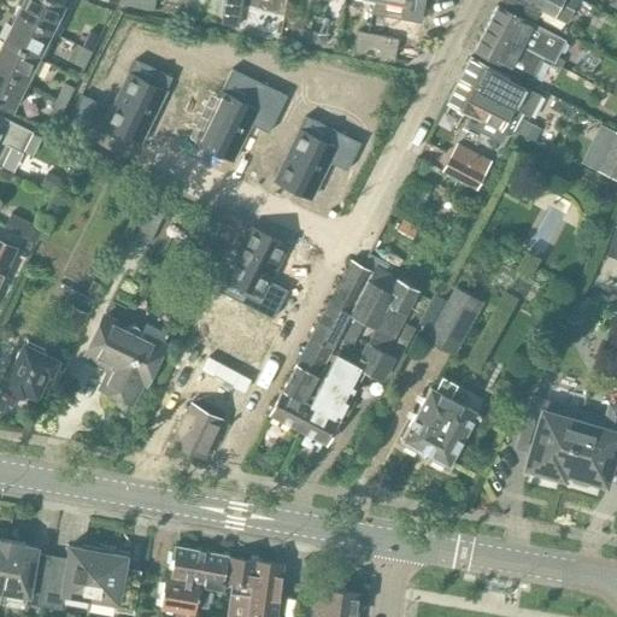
[(23,0),(16,16),(56,35),(60,24),(56,22),(64,6),(52,0),(23,0)]
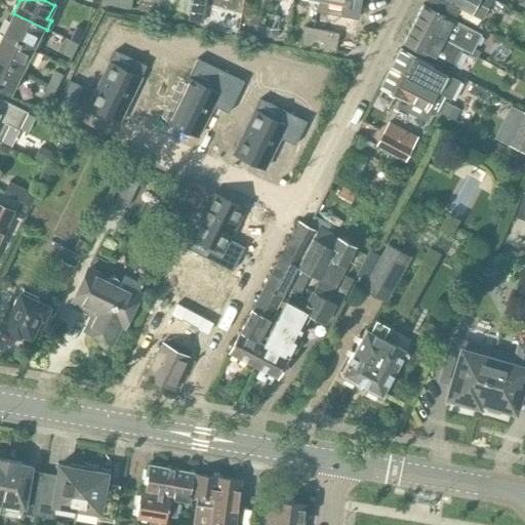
[(129,0),(116,0),(115,6),(130,9),(131,0),(129,0)]
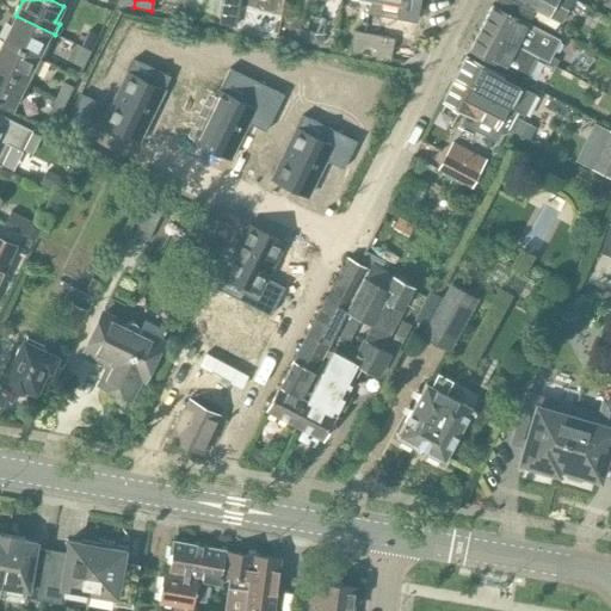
[(233,28),(238,0),(222,0),(218,24),(233,28)]
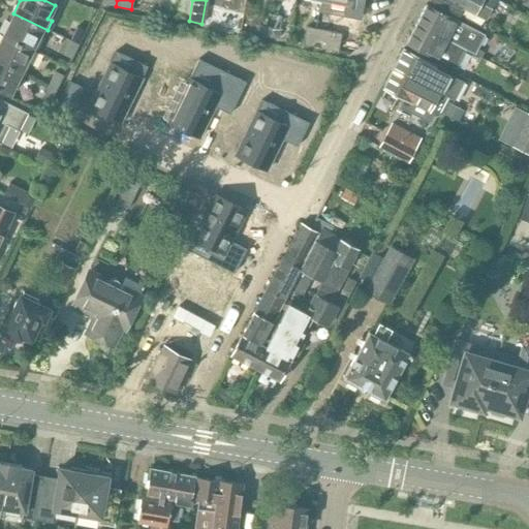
[(206,0),(201,24),(215,26),(219,0),(206,0)]
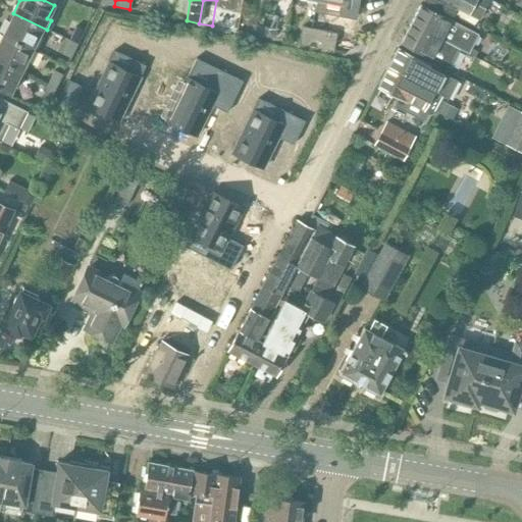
[(315,0),(315,3),(314,10),(338,14),(341,3),(341,0),(315,0)]
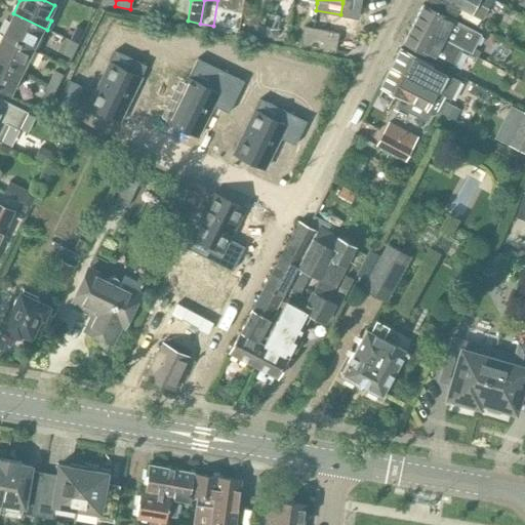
[(426,0),(456,15),(459,8),(471,14),(477,2),(488,8),(491,0),(426,0)]
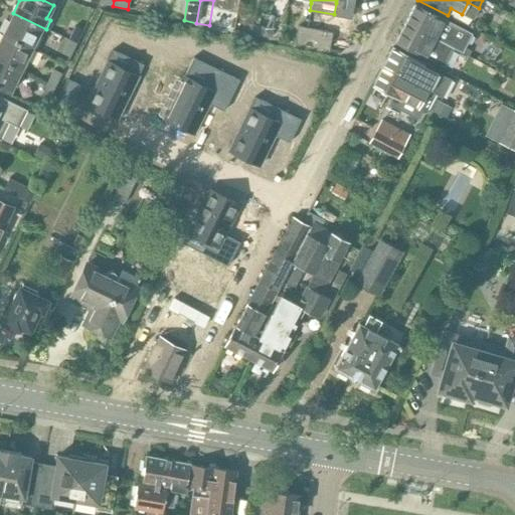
[(446,19),(432,12),(420,6),(415,3),(406,20),(424,30),(453,49),(454,48),(468,57),(471,51),(464,47),(466,43),(470,44),(474,38),(470,35),(471,34),(446,19)]
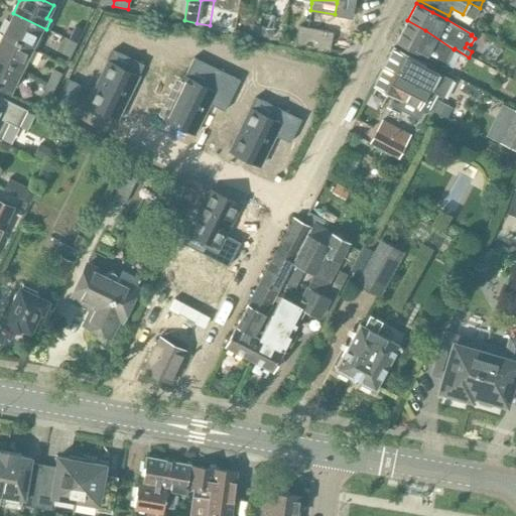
[(161,16),(162,7),(148,4),(146,13),(161,16)]
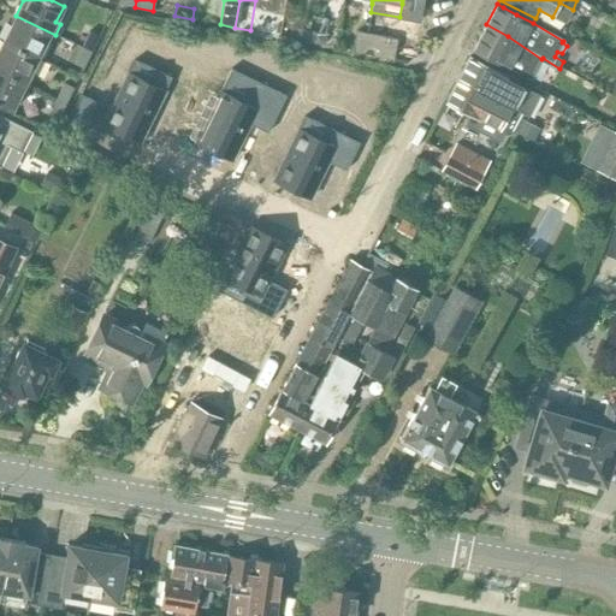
[(16,16),(4,41),(37,58),(46,42),(49,45),(55,35),(16,16)]
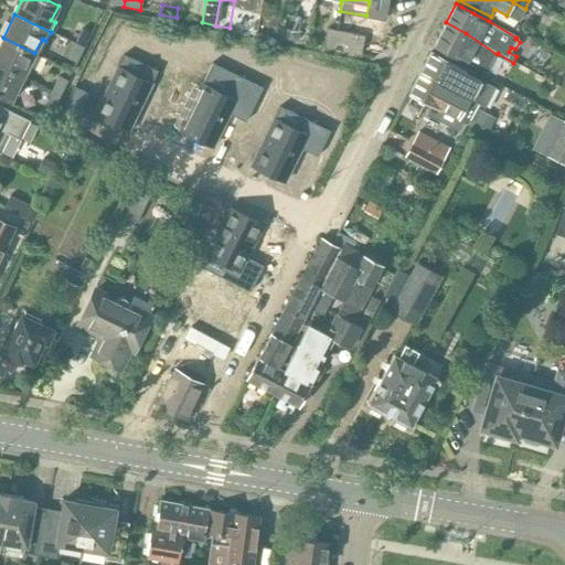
[(434,46),(467,63),(487,74),(497,54),(466,33),(446,22),(434,46)]
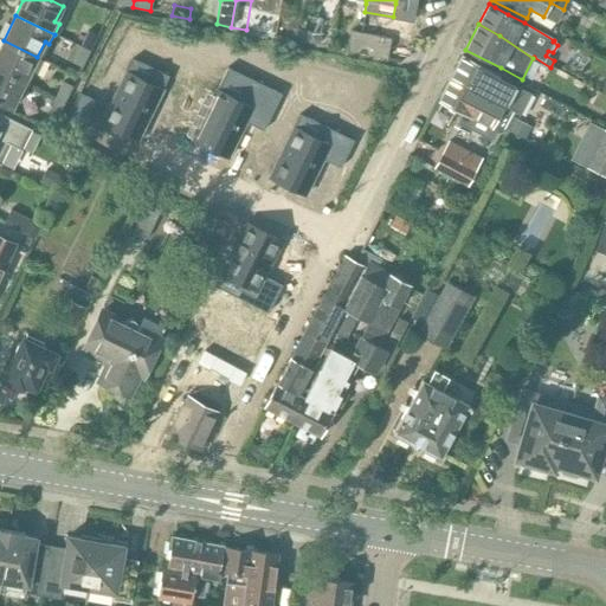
[(301,42),(303,31),(285,27),(284,38),(301,42)]
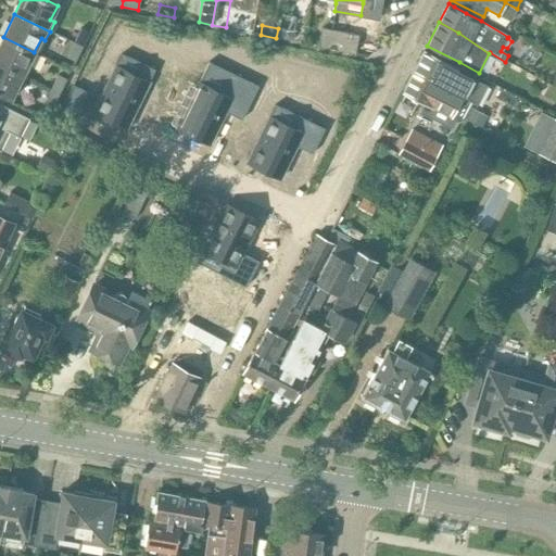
[(73,42),(81,47),(89,33),(80,27),(73,42)]
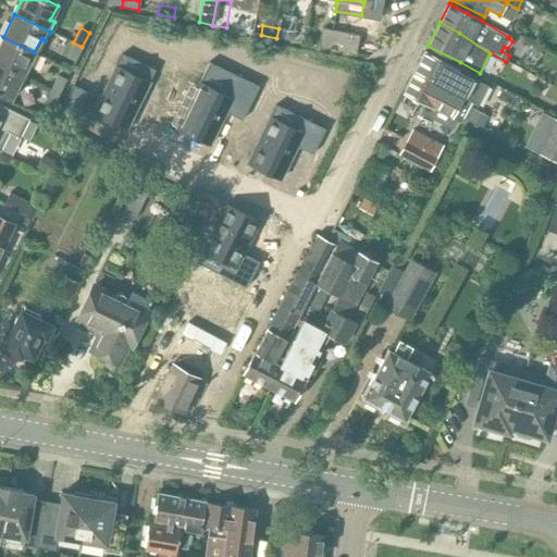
[(279,28),(276,38),(292,40),(294,31),(279,28)]
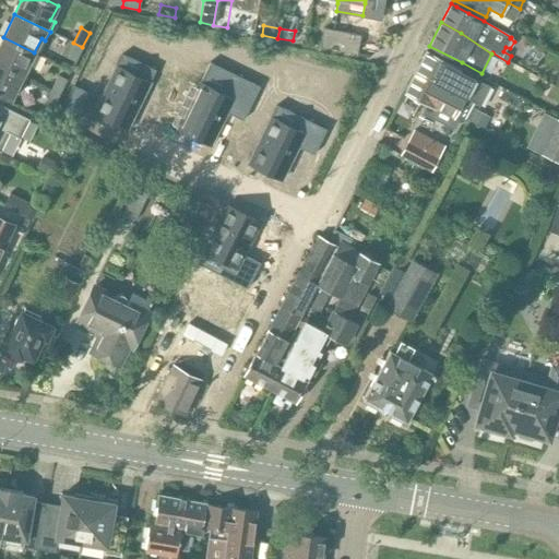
[(359,35),(333,30),(322,28),(319,47),(356,54),(358,43),(357,43),(359,35)]
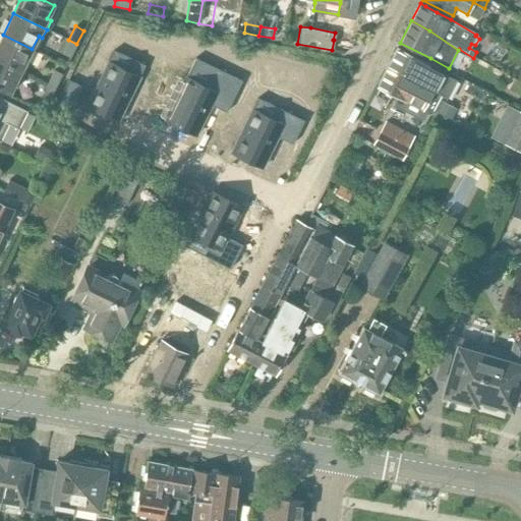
[(3,35),(0,40),(0,60),(24,72),(30,63),(25,62),(32,49),(3,35)]
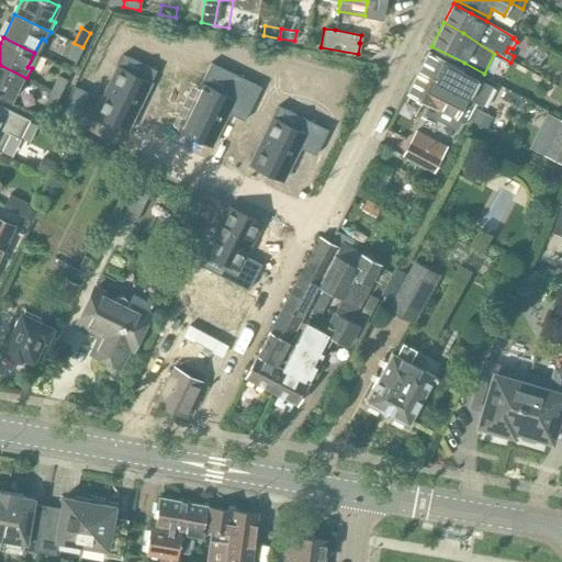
[(82,47),(74,43),(67,57),(76,62),(82,47)]
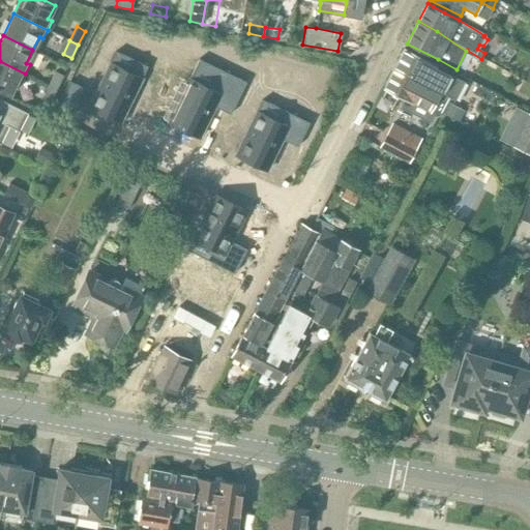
[(404,49),(393,68),(428,86),(443,94),(453,99),(464,82),(434,66),(435,65),(404,49)]
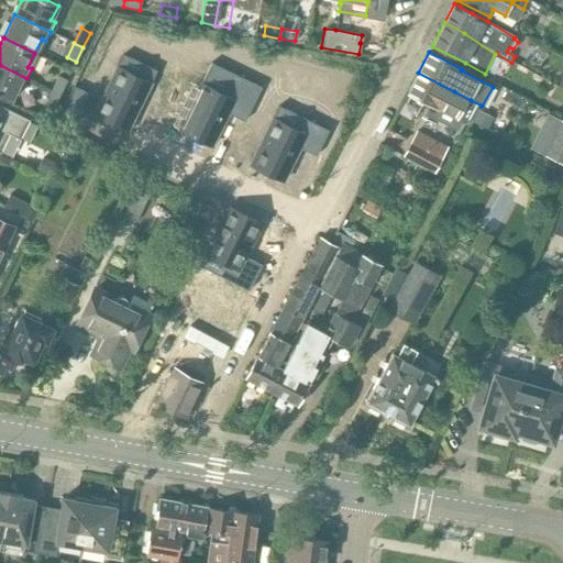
[(117,66),(95,113),(129,129),(151,83),(156,70),(123,54),(118,67),(117,66)]
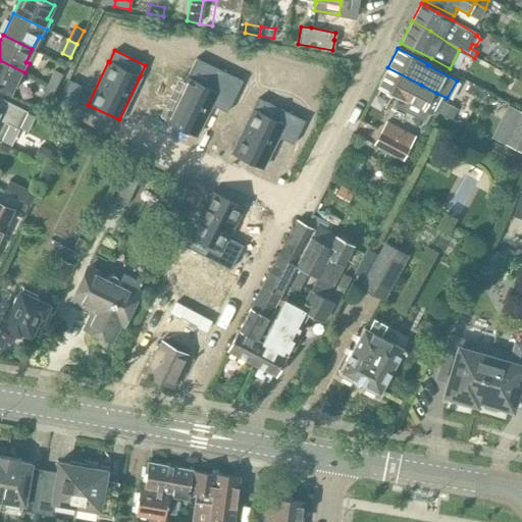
[(59,57),(57,61),(66,66),(68,61),(59,57)]
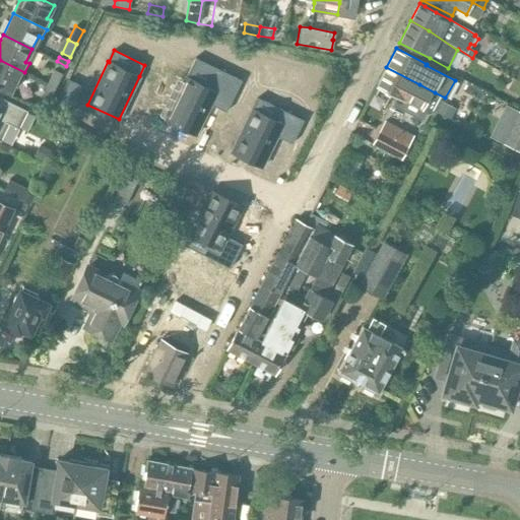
[(195,58),(165,120),(196,135),(210,105),(225,112),(242,80),(195,58)]
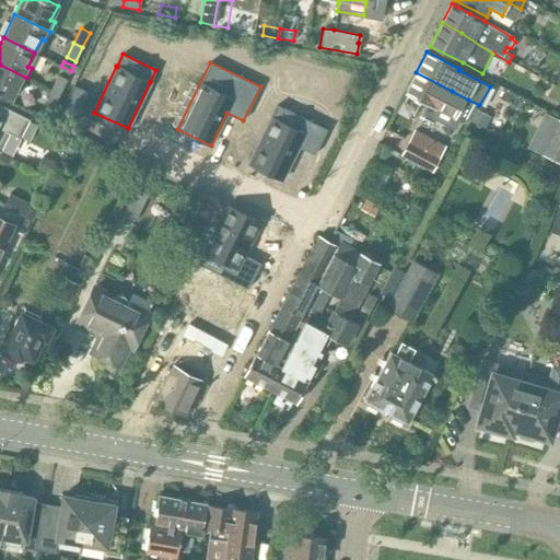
[(26,78),(0,65),(0,94),(11,101),(18,85),(22,88),(26,78)]
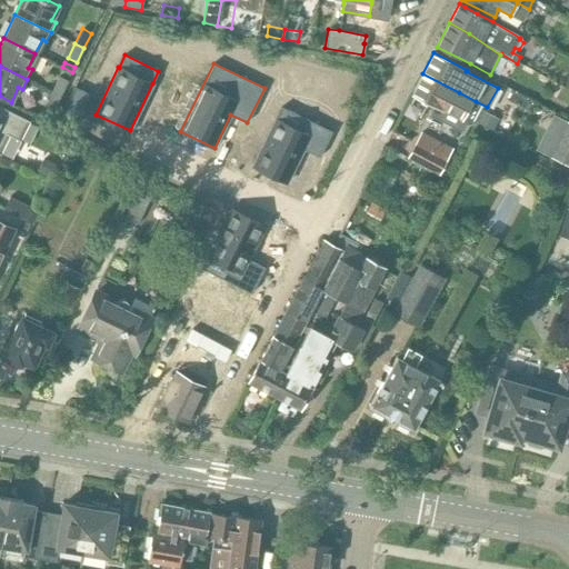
[(476,101),(459,92),(422,73),(411,95),(433,106),(429,115),(460,130),(476,101)]
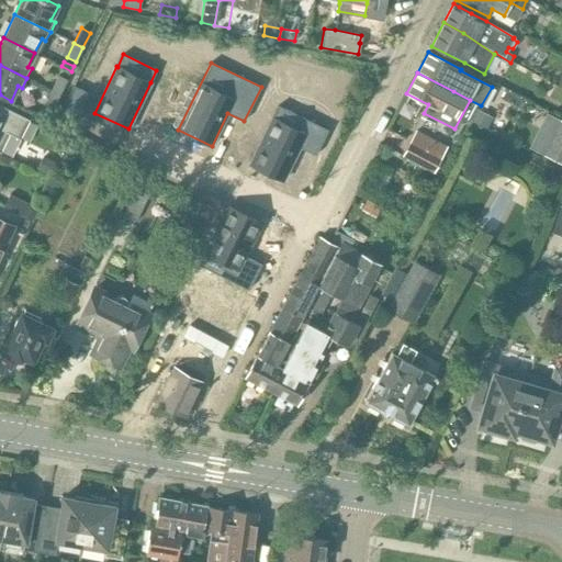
[(51,90),(59,94),(66,80),(57,76),(51,90)]
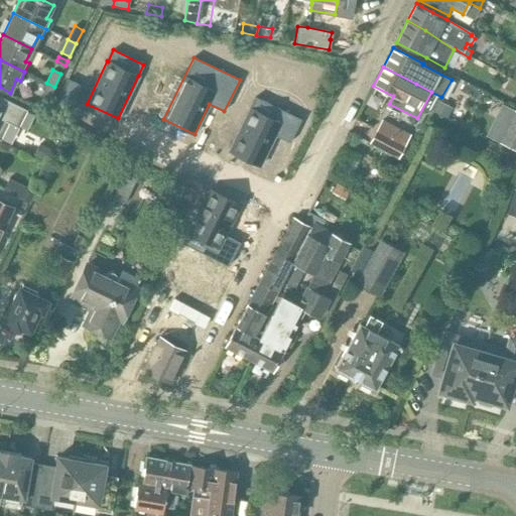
[(502,90),(515,96),(515,82),(508,78),(502,90)]
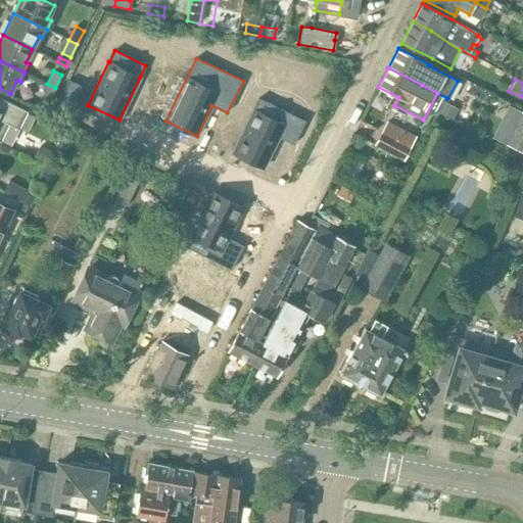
[(69,80),(57,104),(70,110),(82,86),(69,80)]
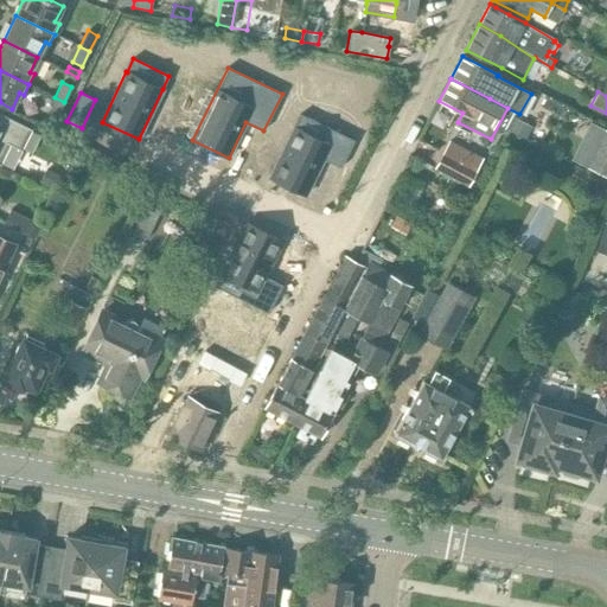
[(64,102),(55,97),(48,112),(57,116),(64,102)]
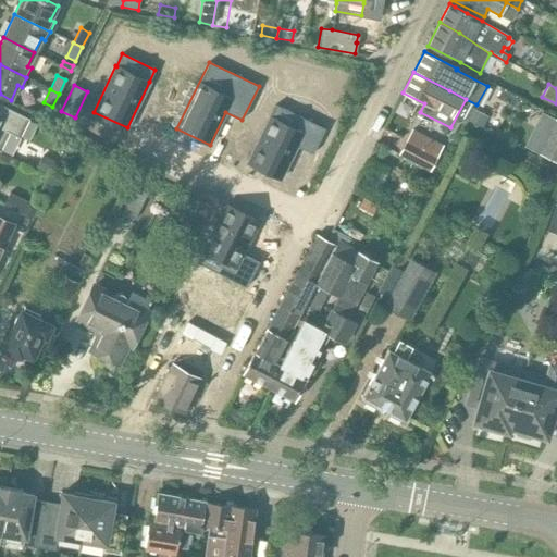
[(0,150),(9,133),(19,138),(28,121),(0,104),(0,150)]
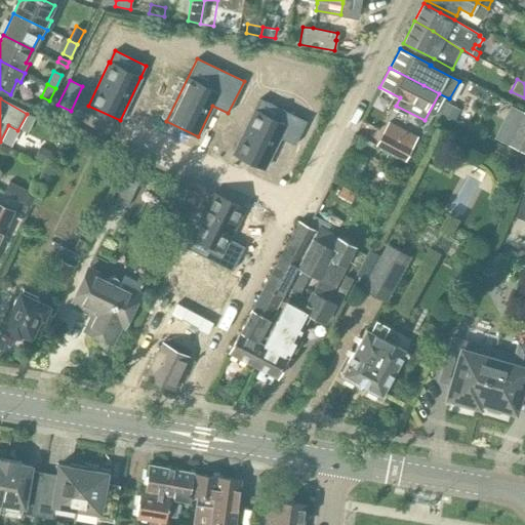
[(254,110),(233,153),(265,168),(279,137),(294,146),(307,121),(259,98),(254,110)]
